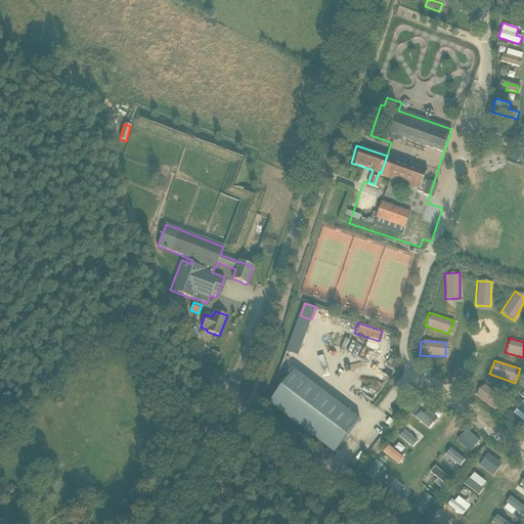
[(360,421),(295,370),(270,403),(335,453),(360,421)]
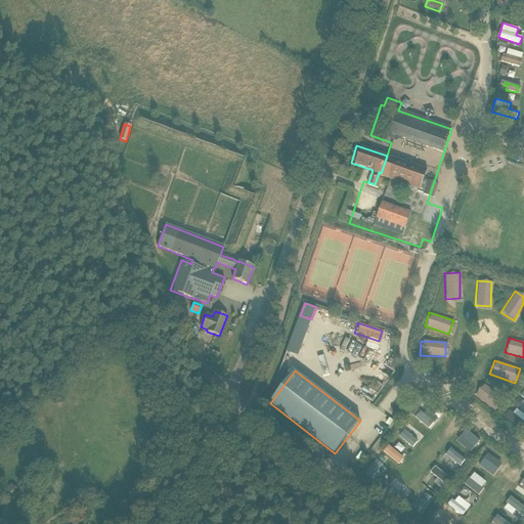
[(425,402),(412,416),(427,429),(439,416),(425,402)]
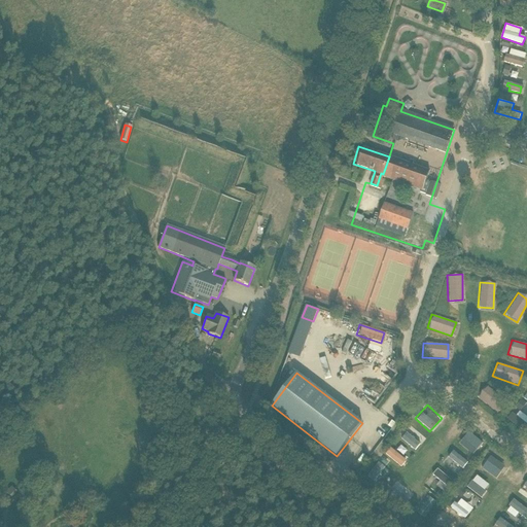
[(515,417),(526,424),(526,416),(519,411),(515,417)]
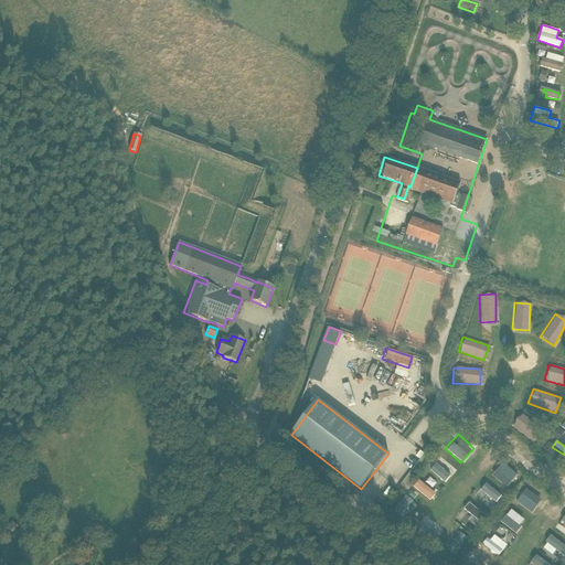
[(443,459),(437,466),(432,460),(426,466),(444,482),(455,470),(443,459)]
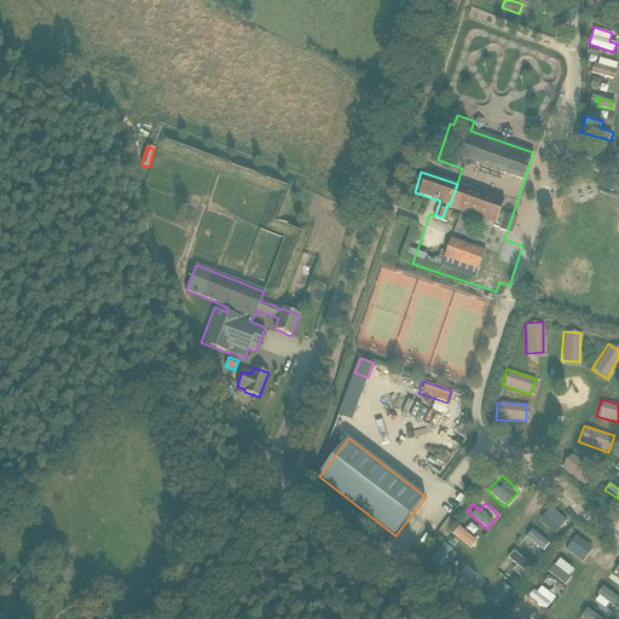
[(549,504),(536,519),(553,536),(567,521),(549,504)]
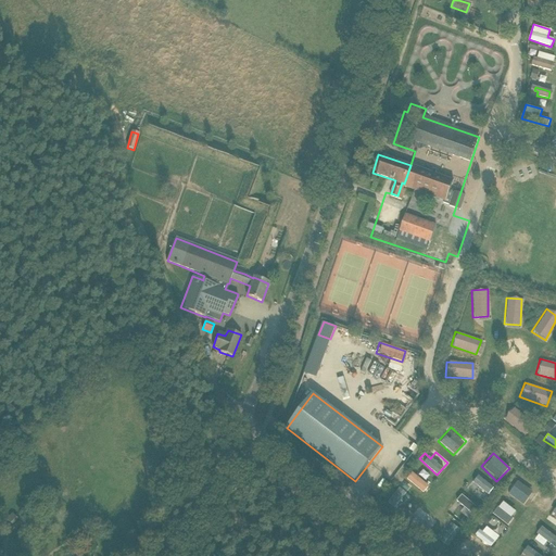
[(425,492),(430,484),(411,471),(405,480),(425,492)]
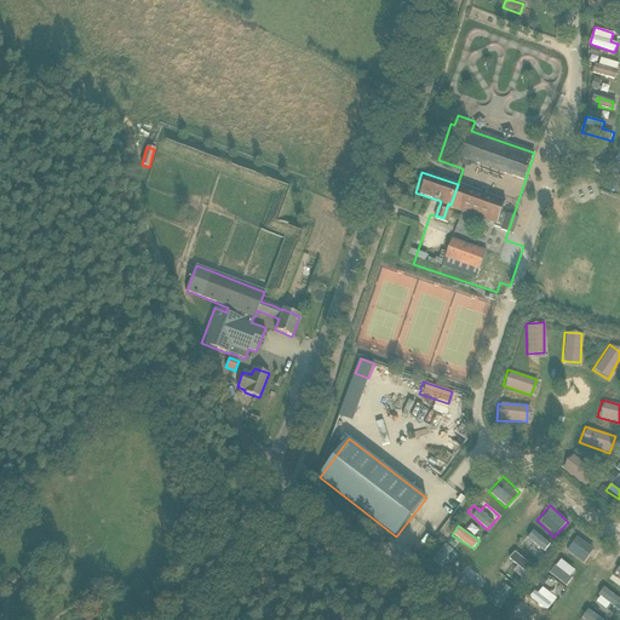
[(540,557),(550,541),(528,528),(518,544),(540,557)]
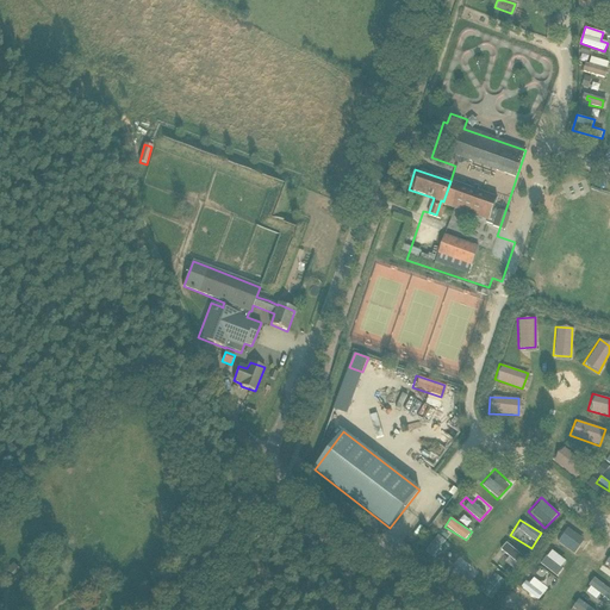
[(553,541),(572,555),(584,540),(566,526),(553,541)]
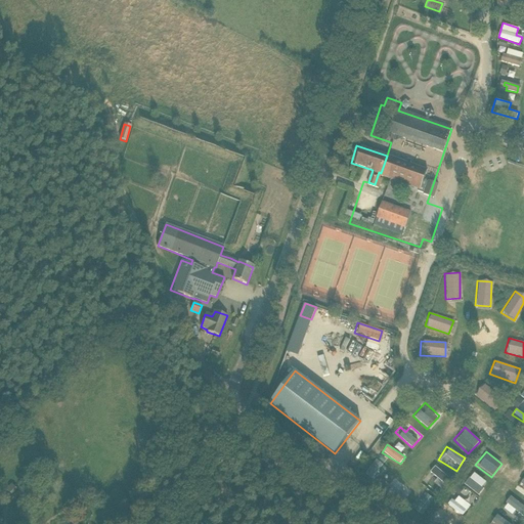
[(415,488),(393,471),(397,466),(380,452),(363,475),(402,505),(415,488)]
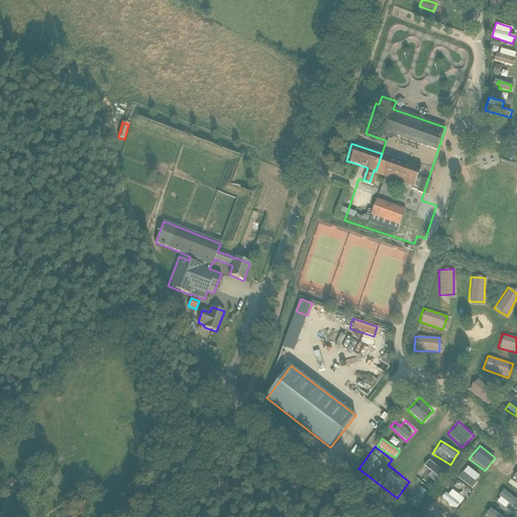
[(434,483),(442,471),(427,460),(419,472),(434,483)]
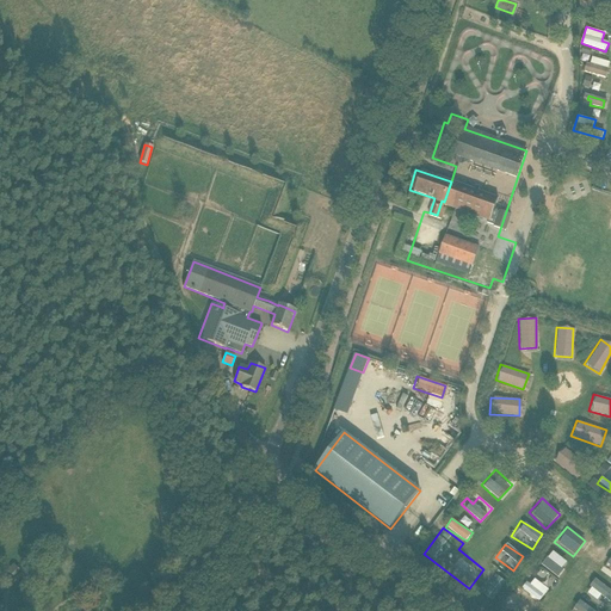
[(555,567),(560,560),(548,553),(539,565),(556,576),(560,571),(555,567)]
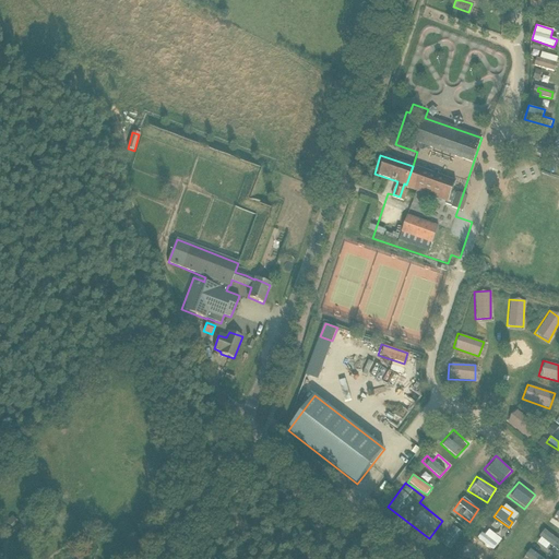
[(311,519),(323,527),(328,521),(317,512),(311,519)]
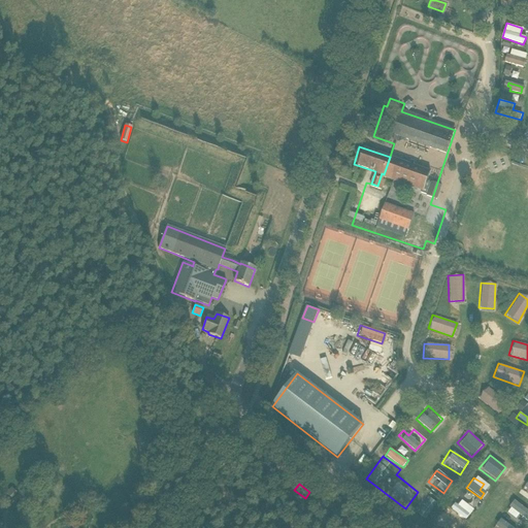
[(11,488),(6,493),(12,498),(17,493),(11,488)]
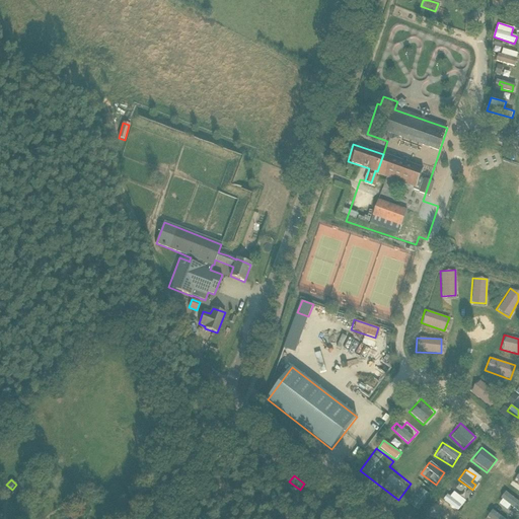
[(409,503),(419,510),(430,495),(420,488),(409,503)]
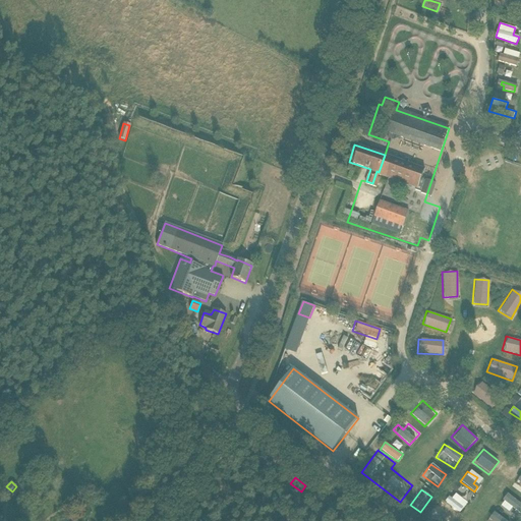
[(459,513),(467,502),(456,493),(452,499),(448,496),(444,501),(459,513)]
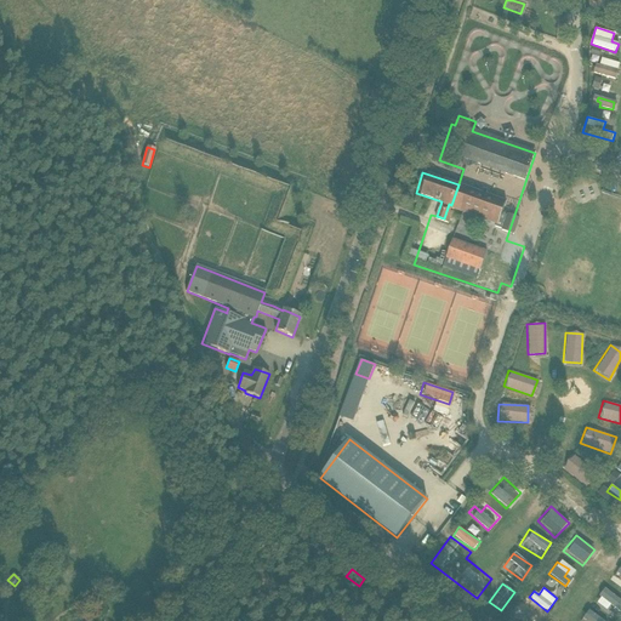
[(620,598),(603,588),(594,603),(607,610),(609,607),(620,614),(620,610),(620,598)]
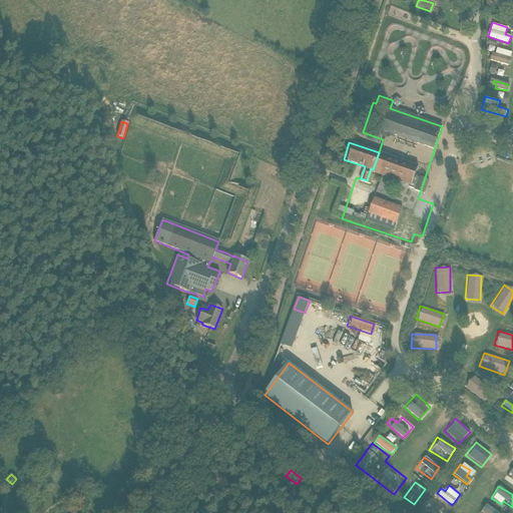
[(105,494),(98,501),(109,511),(115,505),(105,494)]
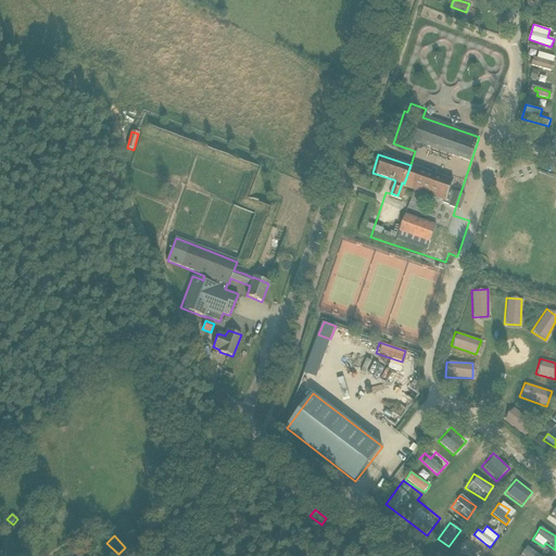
[(455,555),(484,555),(489,551),(467,536),(455,555)]
